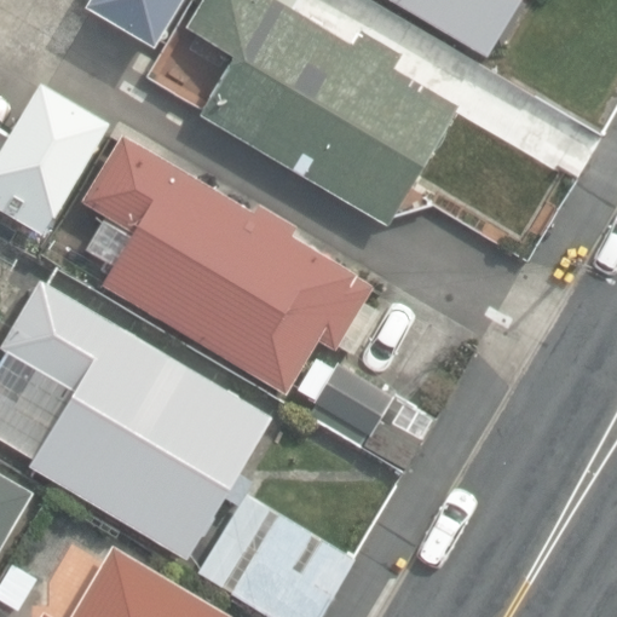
[(91,0),(87,6),(154,46),(179,0),(91,0)]
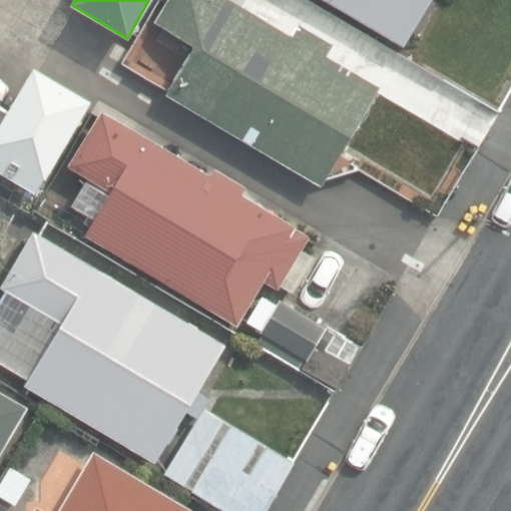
[(290,36),(243,8),(247,0),(166,0),(151,26),(191,49),(163,96),(321,188),(347,144),(377,162),(393,136),(363,118),(380,89),(328,58),(334,48),(296,26),(290,36)]
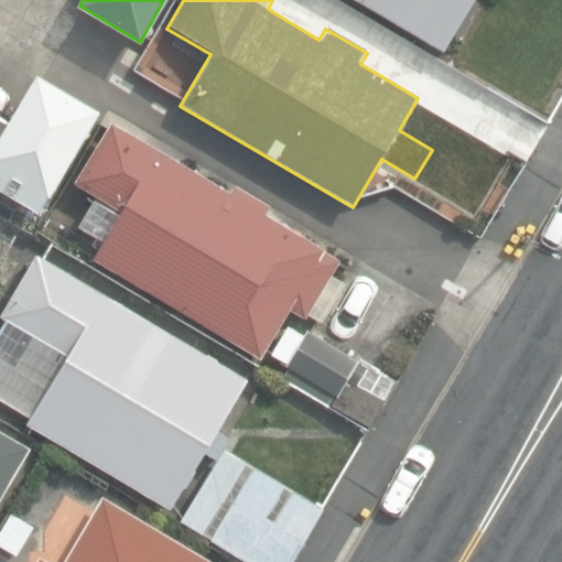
[(352,0),(443,54),(474,0),(352,0)]
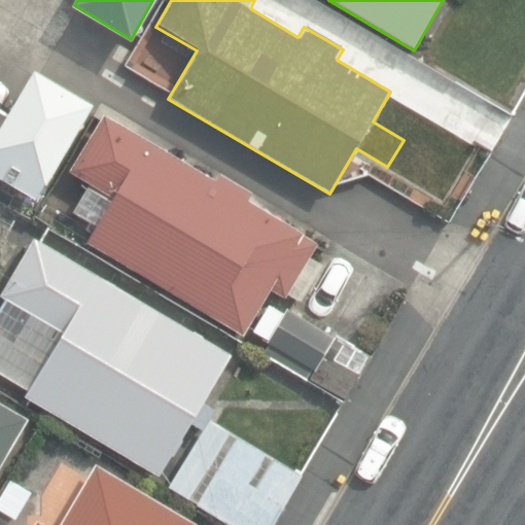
[(0,176),(38,200),(95,105),(36,71),(10,114),(0,107),(0,176)]
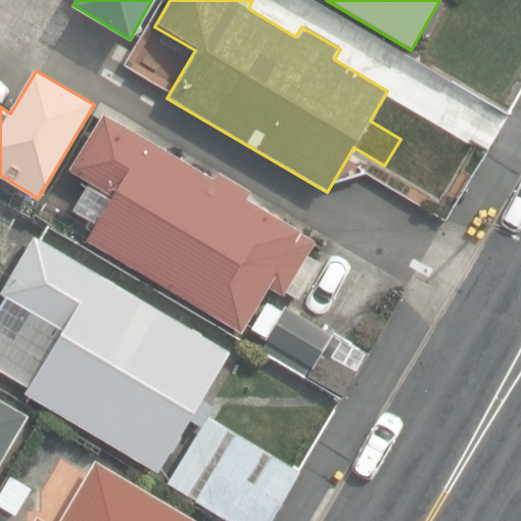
[(87,238),(240,332),(269,285),(283,293),(314,242),(244,199),(251,188),(221,170),(215,180),(105,113),(72,170),(113,195),(87,238)]
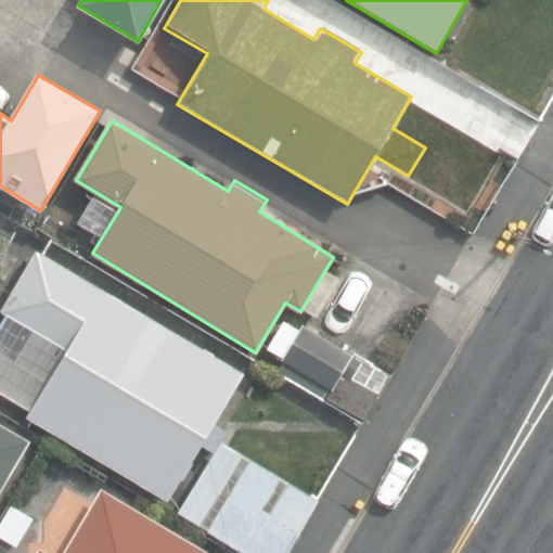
[(53,200),(35,231),(66,248),(84,217),(53,200)]
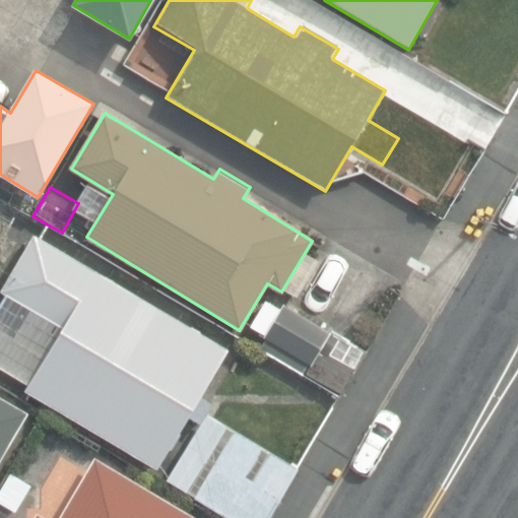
[(25,390),(156,468),(228,350),(36,236),(2,290),(7,294),(0,305),(0,367),(28,384),(25,390)]
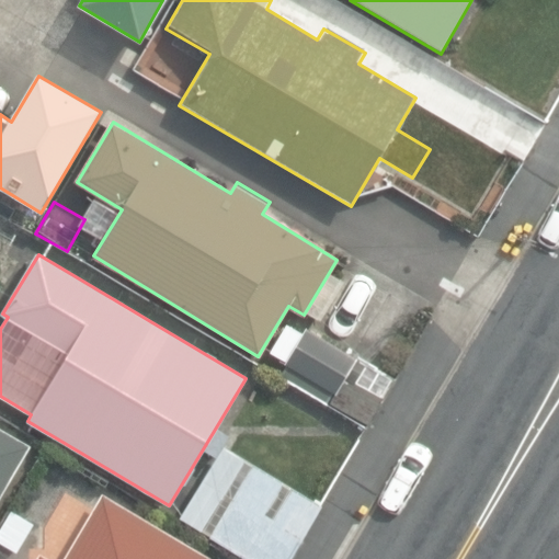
[(355,360),(304,331),(283,369),(332,397),(328,405),(369,428),(397,378),(356,356),(355,360)]
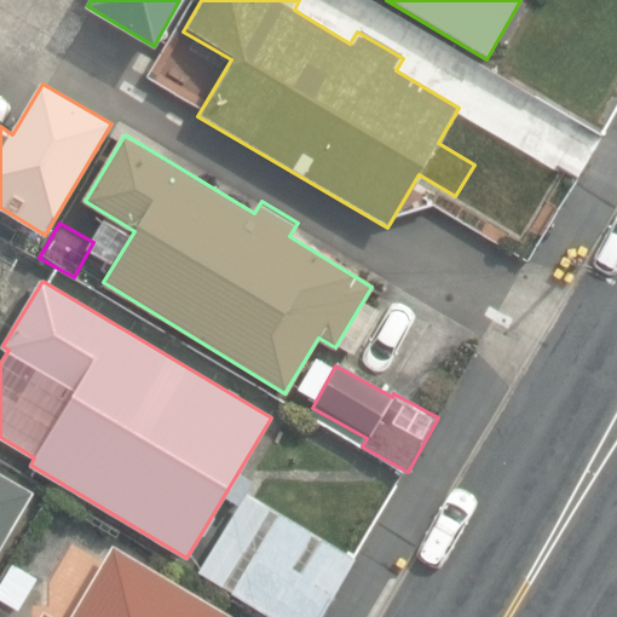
[(0,545),(30,492),(0,473),(0,545)]
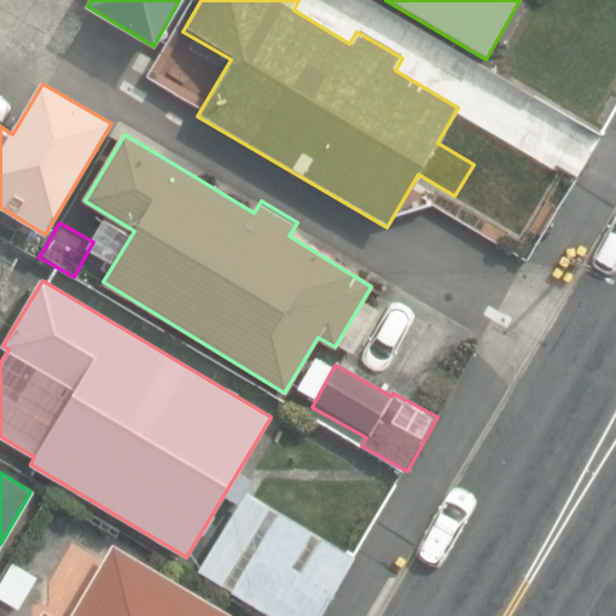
[(198,571),(271,615),(319,615),(353,557),(247,493),(198,571)]
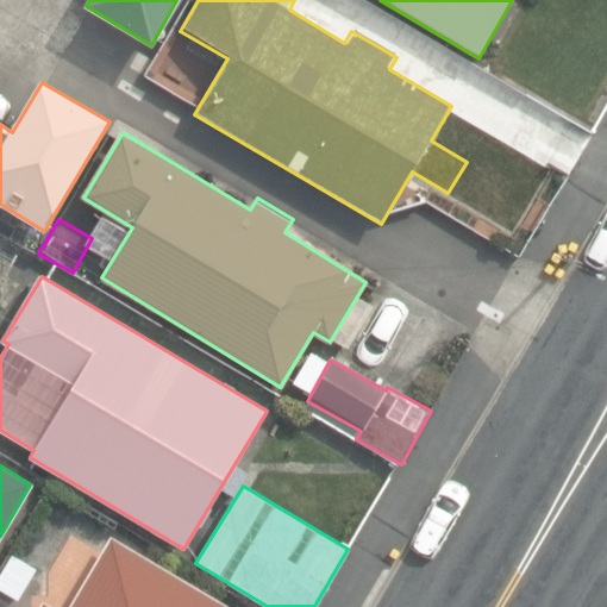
[(225,606),(111,539),(70,606),(48,606),(43,604),(41,606),(225,606)]
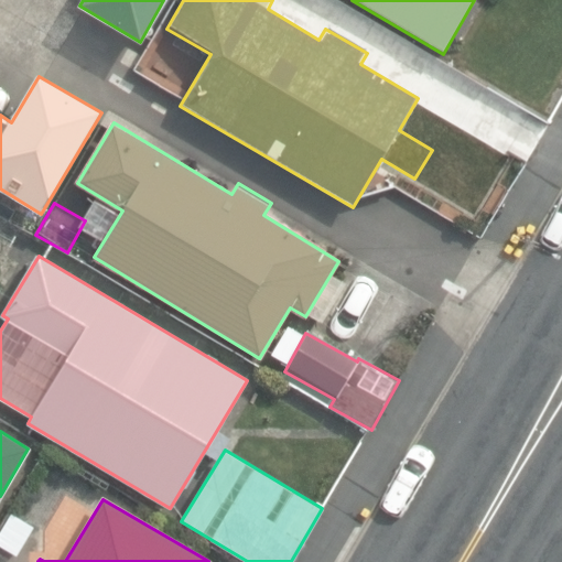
[(9,511),(0,526),(0,547),(9,553),(28,523),(9,511)]
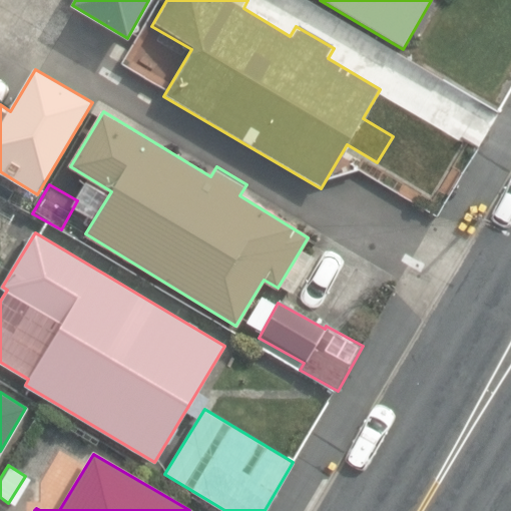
All buildings are outlined.
